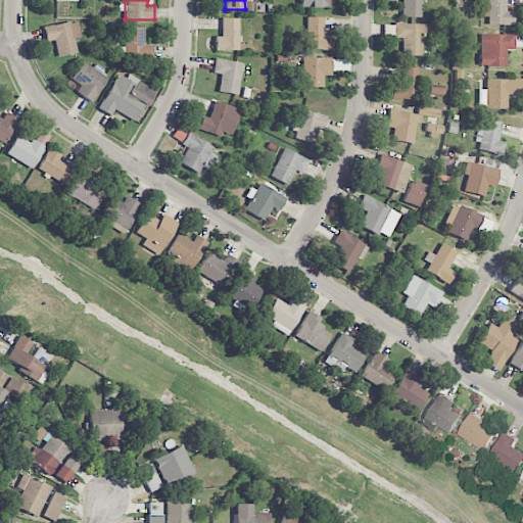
[(401,0),(401,17),(422,17),(422,0),(401,0)]
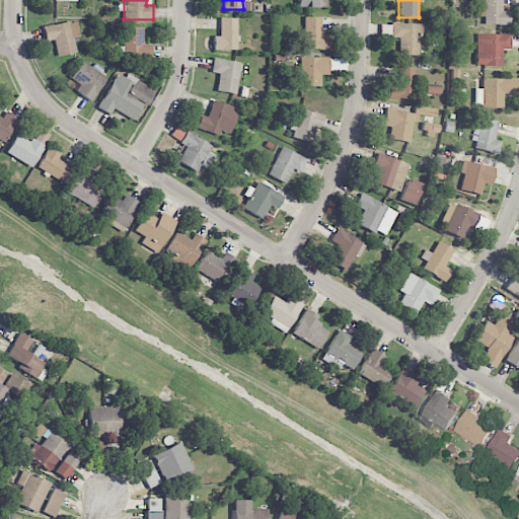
[(502,0),(473,0),(473,17),(485,17),(485,24),(510,25),(510,11),(502,11),(502,0)]
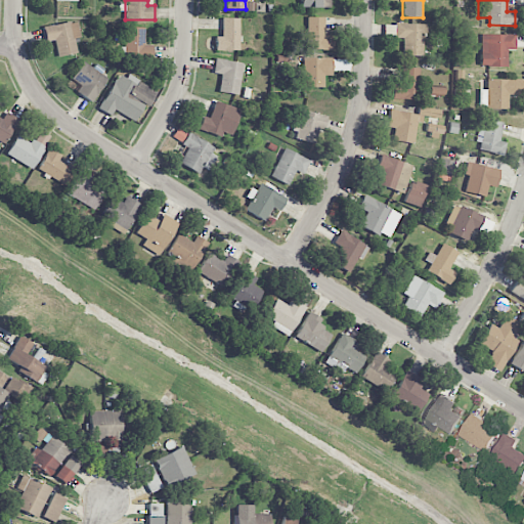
[(239,18),(222,17),(221,36),(215,36),(215,50),(238,51),(239,18)]
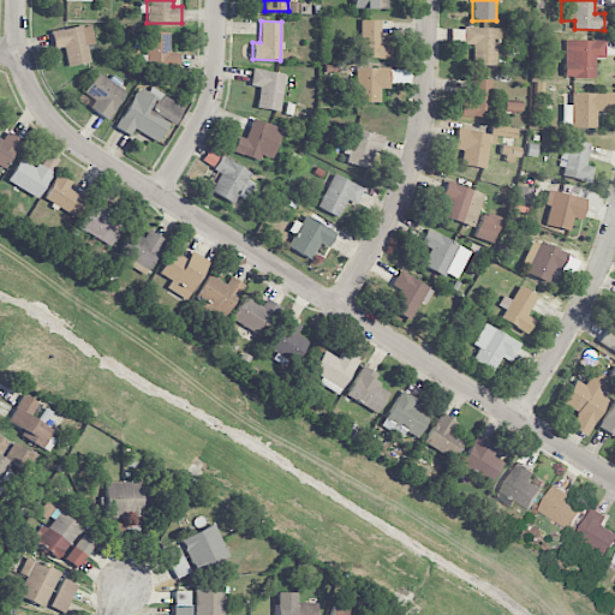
[(389,59),(390,42),(381,42),(381,21),(360,21),(359,59),(389,59)]
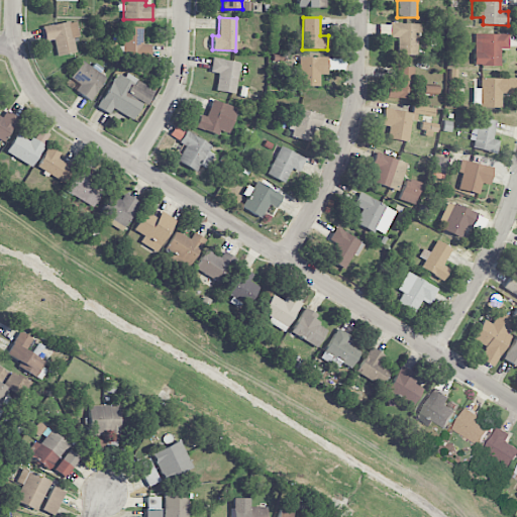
[(79,37),(76,20),(42,27),(44,42),(54,40),(57,57),(76,53),(74,38),(79,37)]
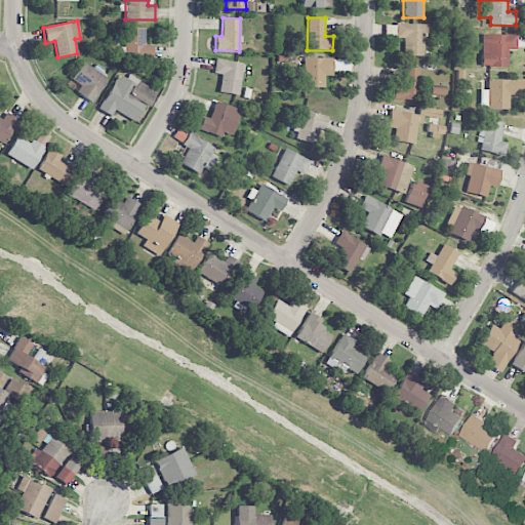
[(425,56),(426,24),(396,24),(395,38),(404,38),(404,56),(425,56)]
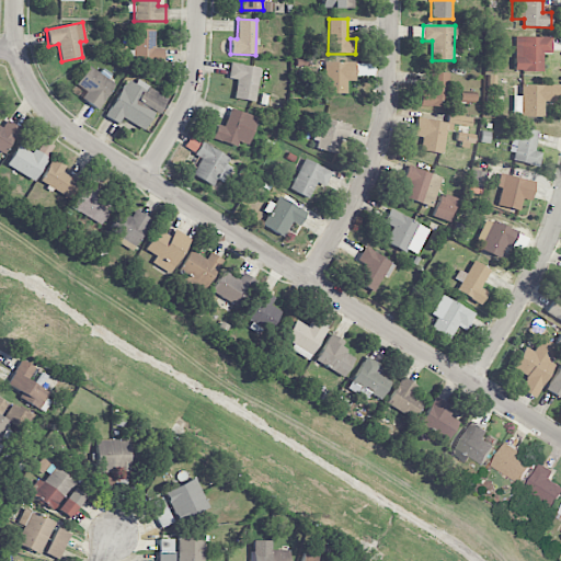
[(155,48),(155,30),(134,29),(133,64),(162,64),(163,48),(155,48)]
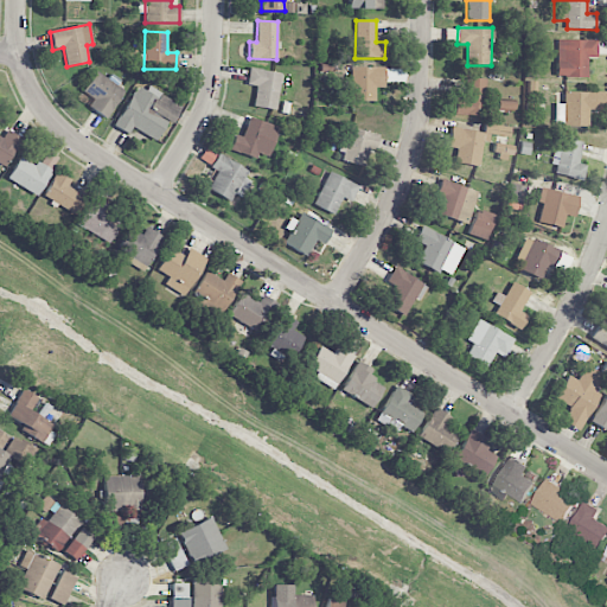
[(557,77),(587,78),(587,58),(596,58),(596,40),(557,40),(557,77)]
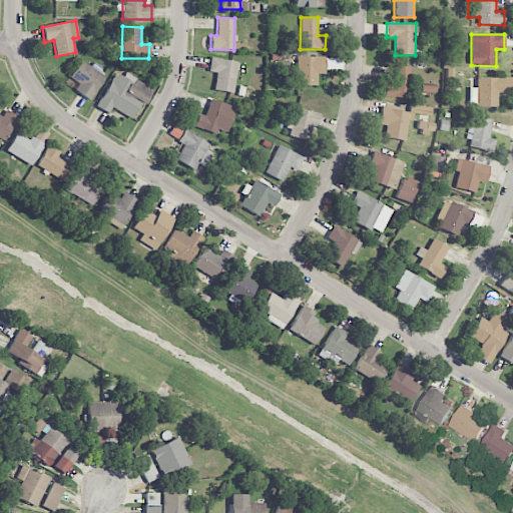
[(317,85),(317,74),(324,74),(325,56),(297,56),(296,85),(317,85)]
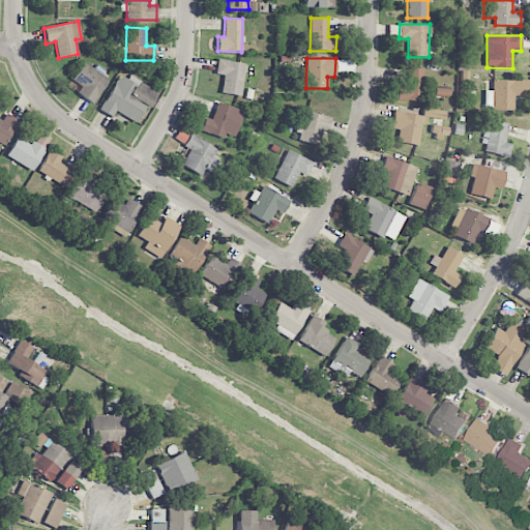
[(221,93),(241,95),(244,63),(216,60),(215,75),(223,76),(221,93)]
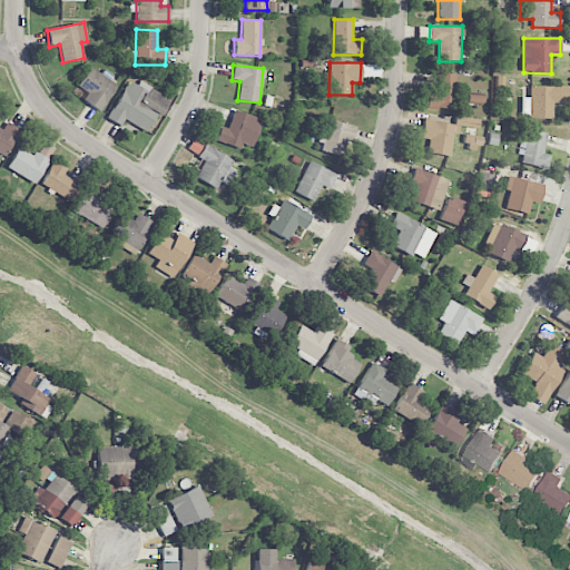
[(99,111),(117,85),(90,67),(78,86),(88,94),(82,100),(99,111)]
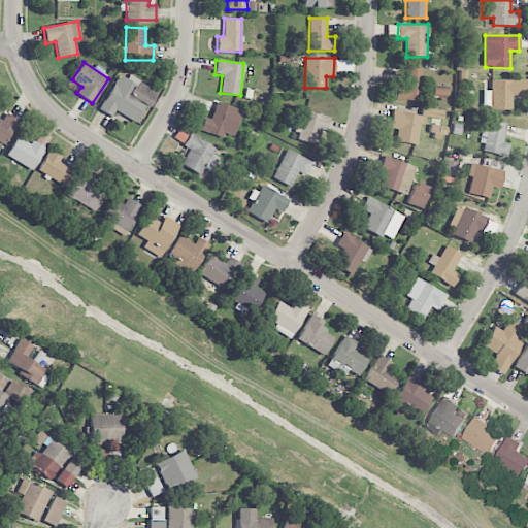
[(423,68),(404,68),(403,86),(395,86),(394,100),(422,101),(423,68)]
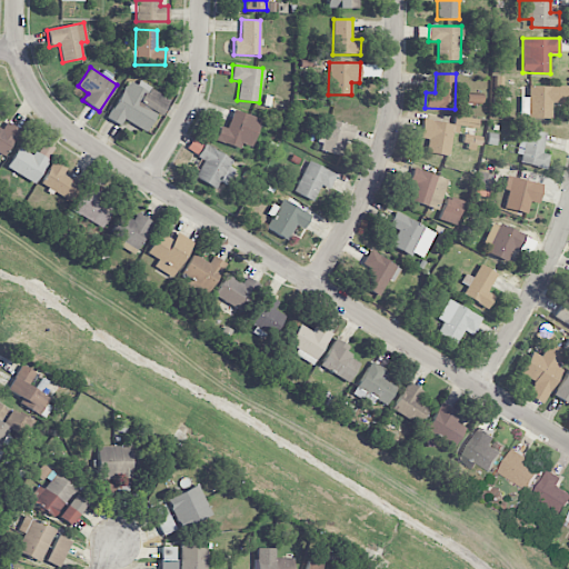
[(168,100),(131,77),(106,118),(119,126),(123,119),(147,133),(168,100)]
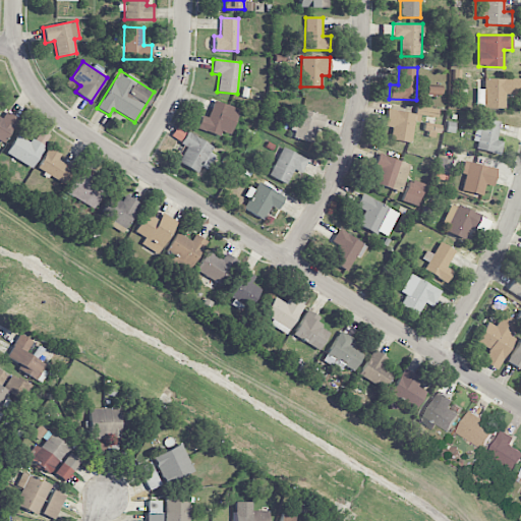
[(510,79),(484,78),(484,89),(476,89),(476,107),(505,108),(505,95),(510,95),(510,79)]
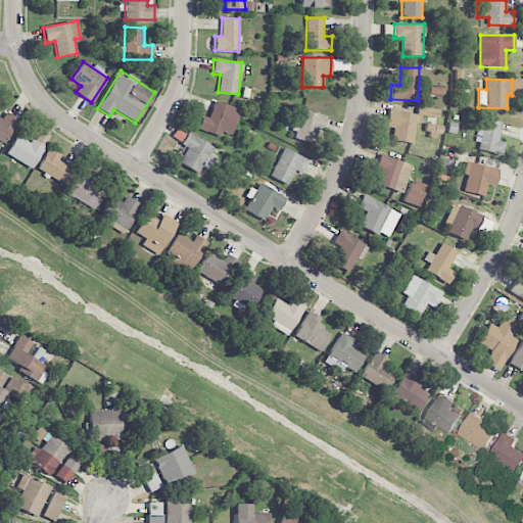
[(239,108),(215,101),(209,119),(201,115),(197,130),(219,136),(221,132),(231,136),(239,108)]
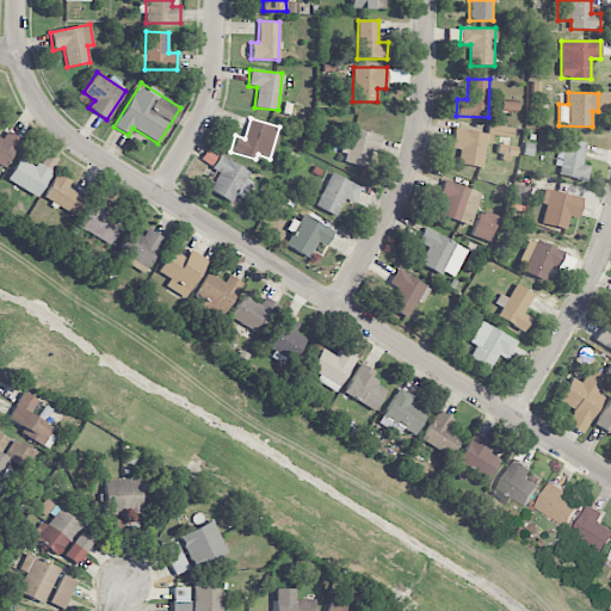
[(454,128),(450,148),(460,149),(457,164),(481,167),(486,141),(493,142),(493,135),(512,139),(513,129),(489,124),(487,134),(454,128)]
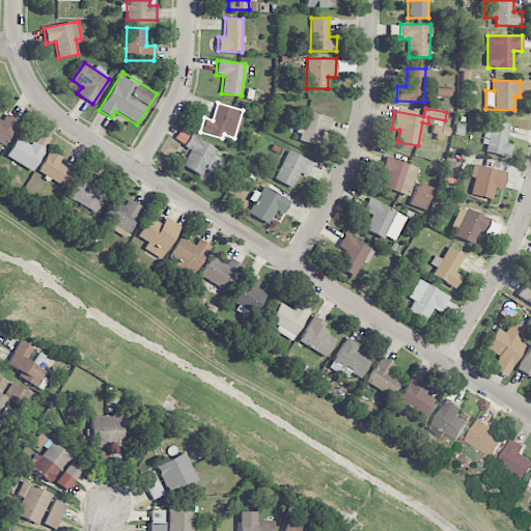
[(303,128),(300,127),(297,141),(323,146),(328,117),(305,112),(303,128)]
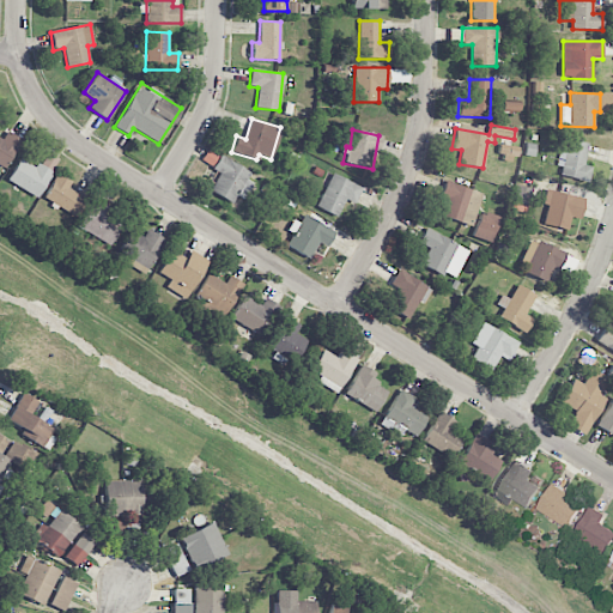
[(0,170),(2,173),(22,140),(7,132),(2,140),(0,138),(0,170)]
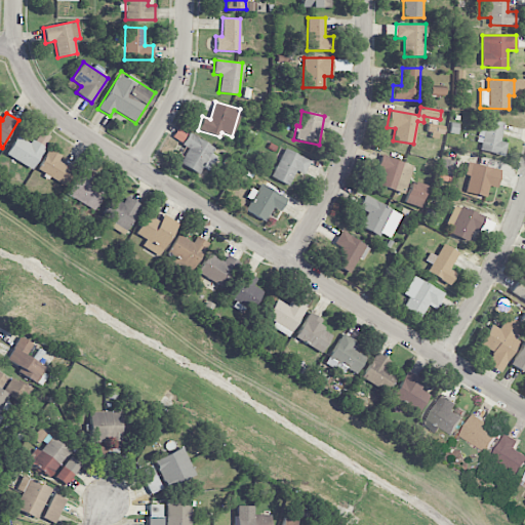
[(502,157),(507,143),(499,142),(505,123),(486,119),(483,131),(482,130),(477,149),(502,157)]
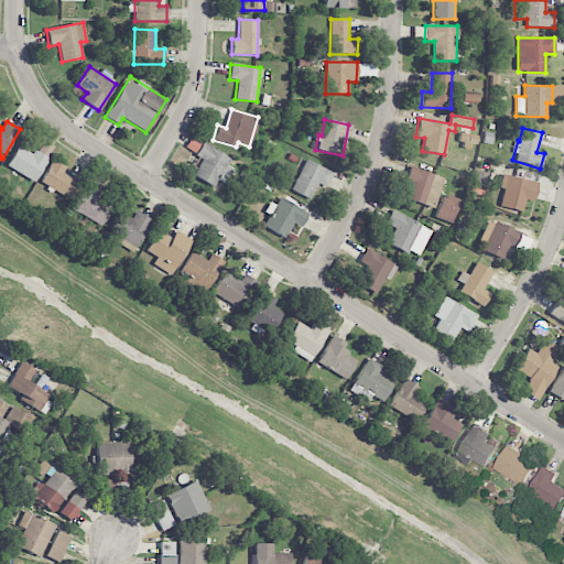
[(459,145),(475,148),(476,136),(461,133),(459,145)]
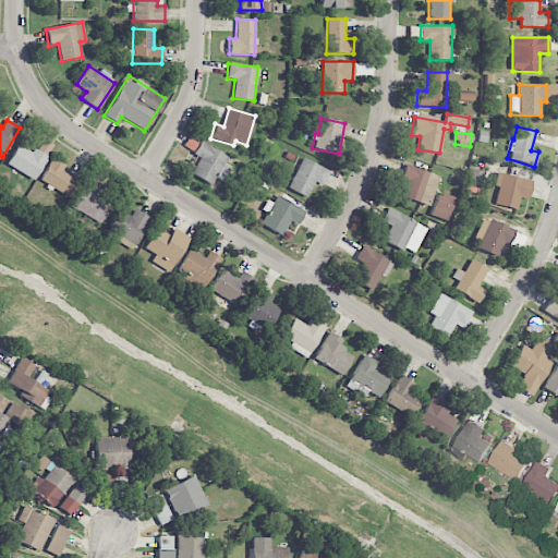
[(193,154),(201,158),(191,173),(211,185),(216,178),(222,181),(231,167),(225,164),(228,157),(201,141),(193,154)]
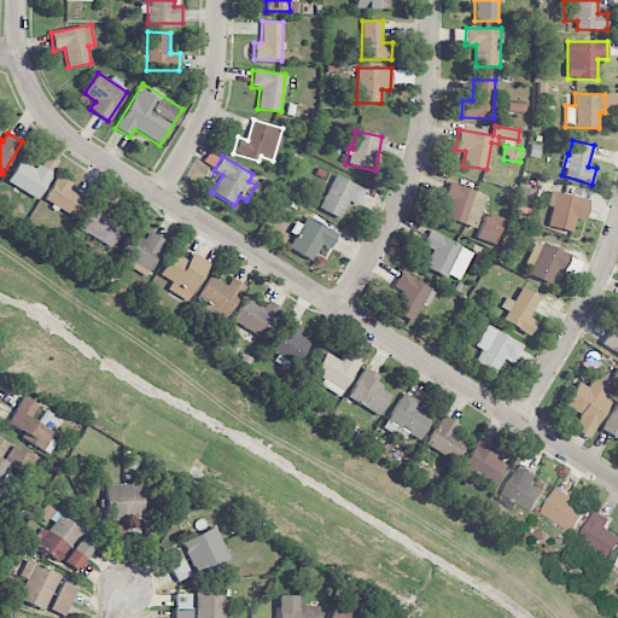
[(36,164),(34,168),(19,159),(6,182),(38,200),(53,174),(36,164)]
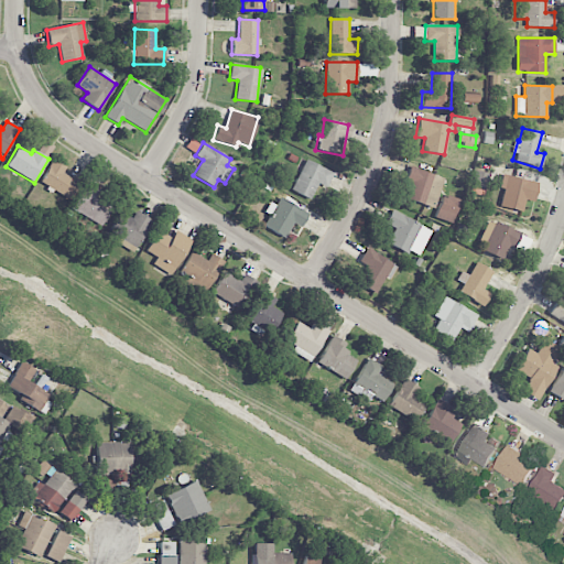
[(62,175),(65,166),(51,160),(40,185),(69,197),(77,181),(62,175)]
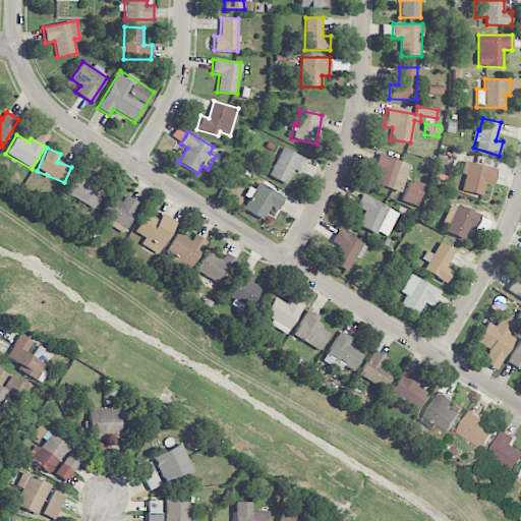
[(308,160),(282,148),(269,176),(286,184),(293,170),(301,174),(308,160)]
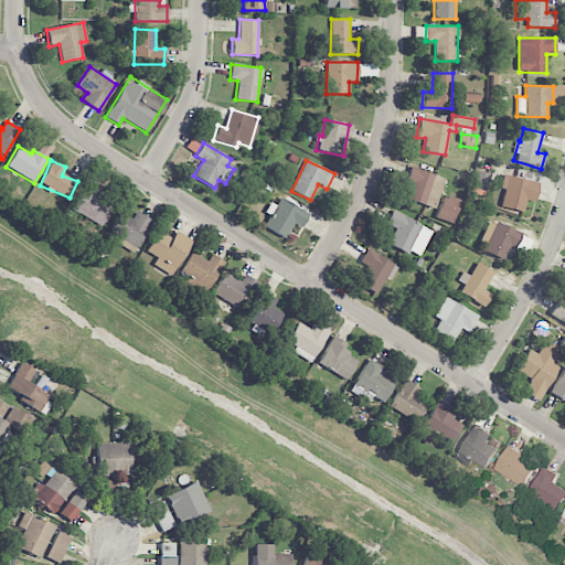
[(434,209),(445,179),(411,167),(406,182),(411,183),(405,199),(434,209)]
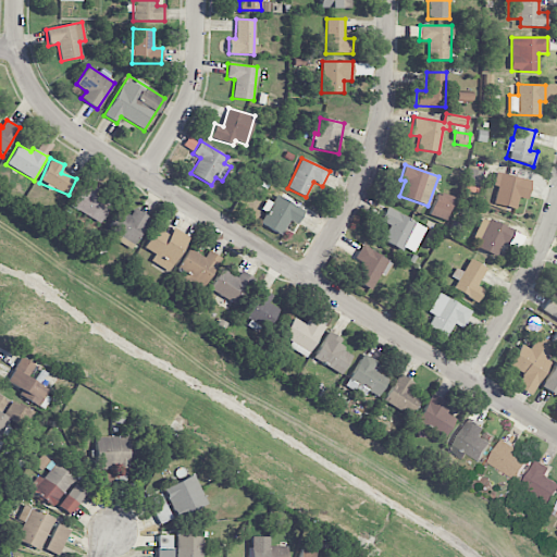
[(527,200),(531,182),(497,172),(493,186),(497,187),(493,203),(515,210),(518,198),(527,200)]
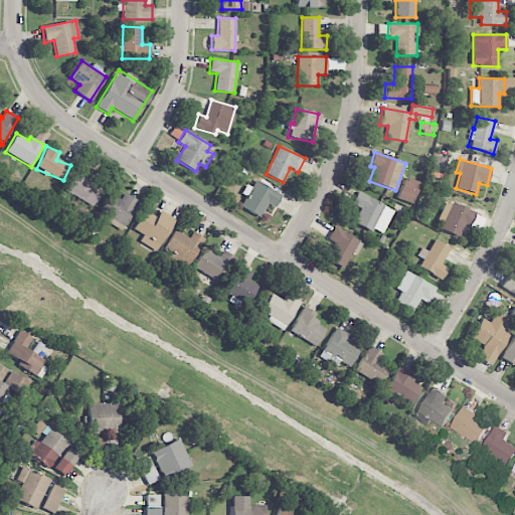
[(402,178),(396,199),(411,204),(418,182),(402,178)]
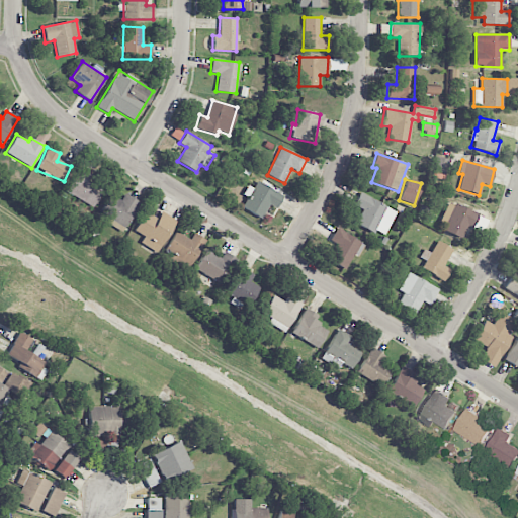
[(268,204),(276,208),(283,196),(257,182),(253,188),(248,185),(243,195),(247,197),(241,208),(261,219),(268,204)]
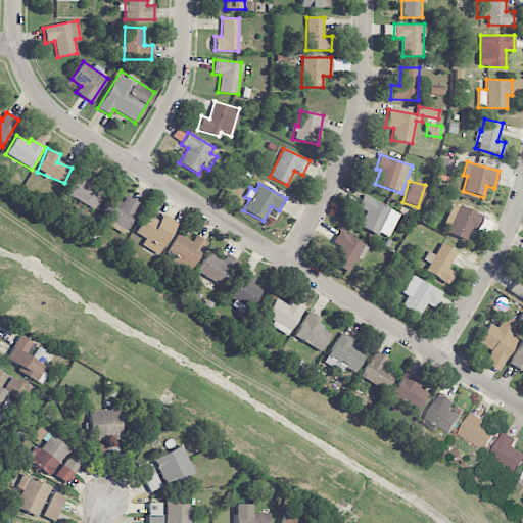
[(388,239),(400,214),(363,195),(357,207),(366,211),(360,226),(388,239)]
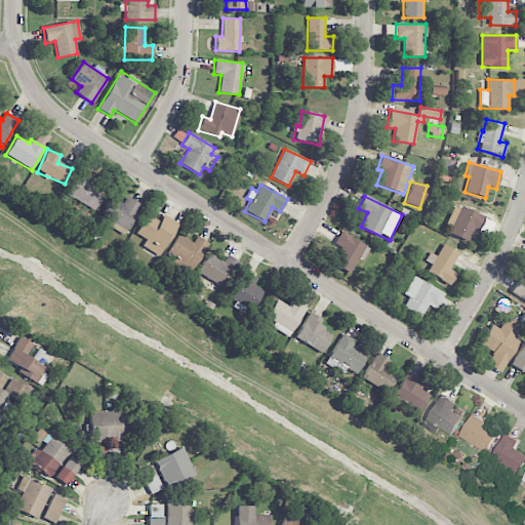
[(111,197),(101,216),(126,231),(140,205),(125,197),(122,203),(111,197)]
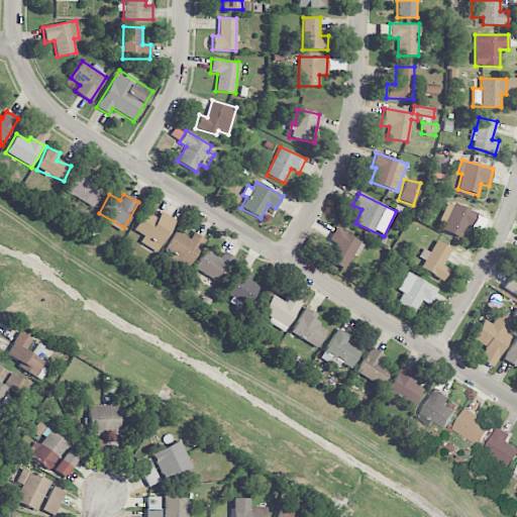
[(477,212),(447,202),(438,229),(461,237),(466,225),(472,227),(477,212)]
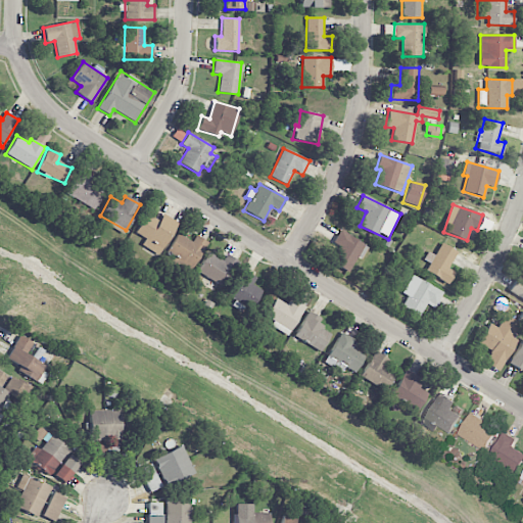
[(158,221),(145,214),(134,233),(145,239),(141,245),(158,255),(177,222),(162,214),(158,221)]
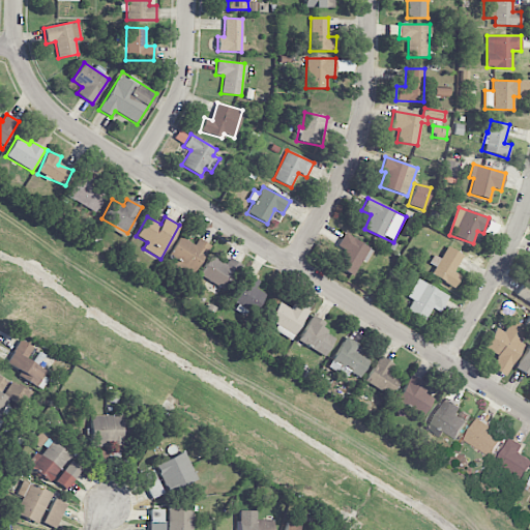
[(371,248),(346,233),(337,246),(345,252),(335,266),(353,276),(371,248)]
